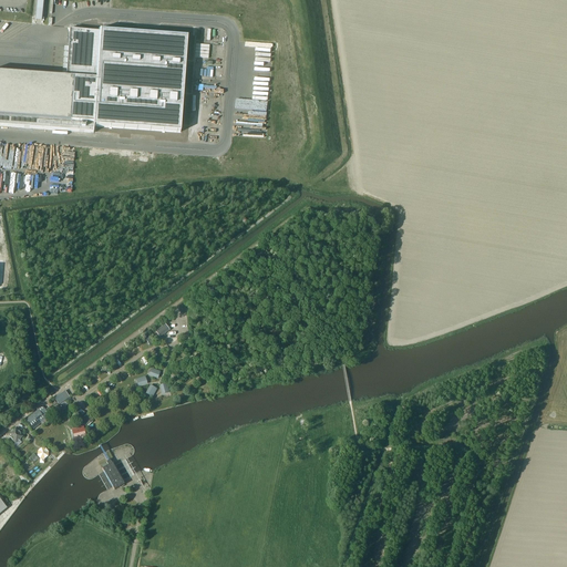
[(0,125),(93,133),(94,126),(181,133),(187,37),(100,31),(100,32),(70,30),(66,75),(0,70),(0,125)]
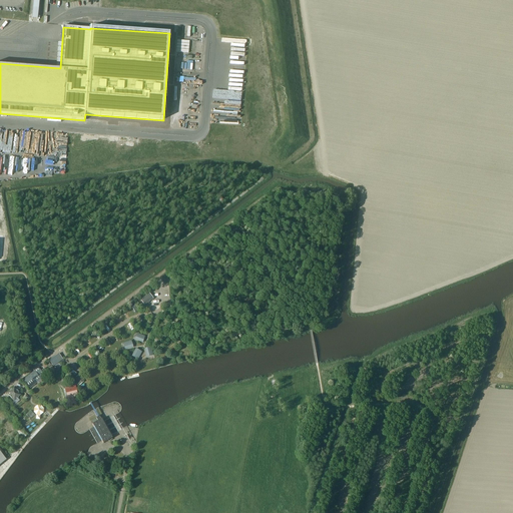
[(153,299),(149,294),(140,300),(144,306),(153,299)]
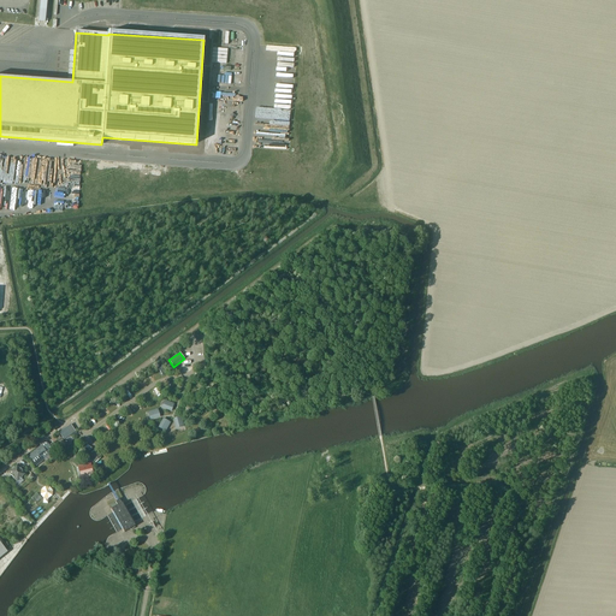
[(36,467),(45,460),(46,462),(48,460),(52,462),(59,456),(55,454),(59,450),(53,443),(49,445),(48,443),(43,448),(41,445),(28,457),(36,467)]
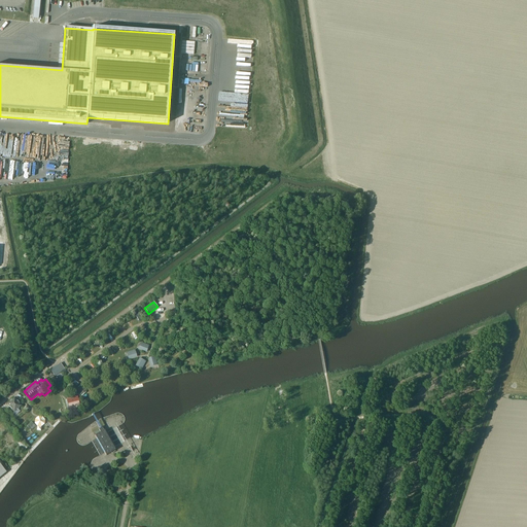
[(81,386),(76,389),(81,396),(86,392),(81,386)]
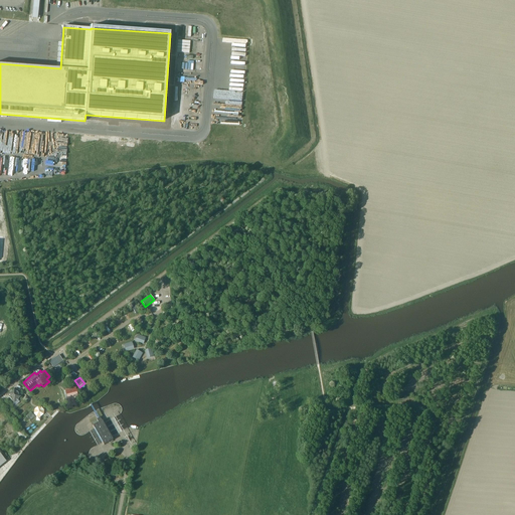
[(21,396),(19,393),(21,392),(19,389),(17,391),(15,388),(7,395),(13,403),(21,396)]
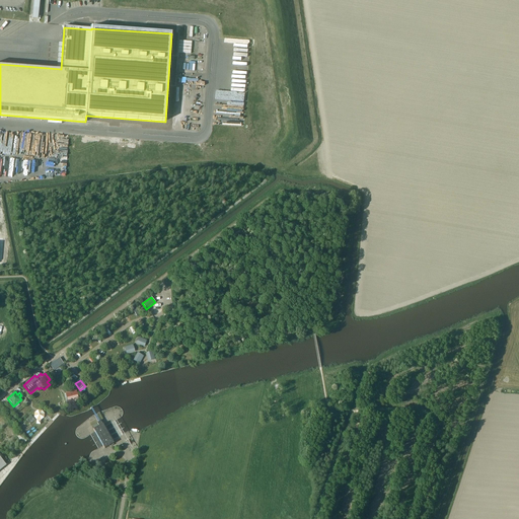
[(46,411),(38,410),(36,424),(42,424),(42,419),(45,419),(46,411)]
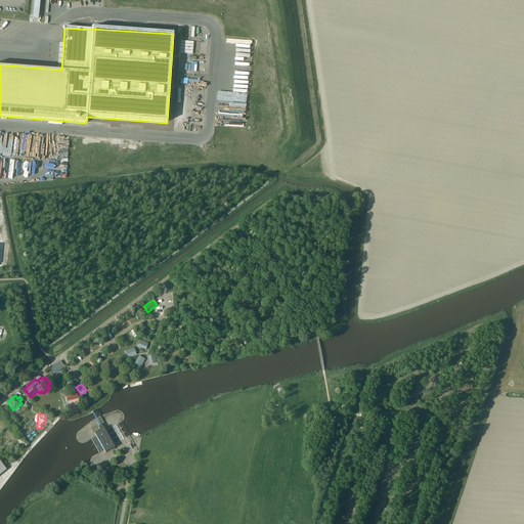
[(27,424),(31,428),(35,425),(31,420),(27,424)]
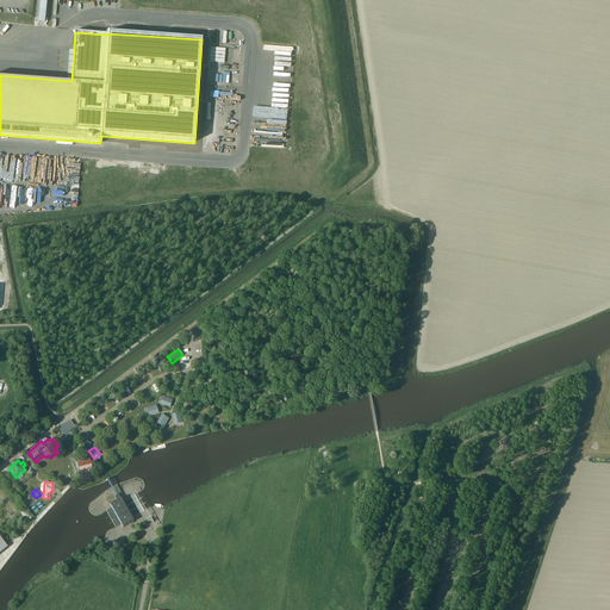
[(134,521),(134,520),(132,517),(123,502),(120,498),(118,495),(117,496),(116,496),(114,497),(117,500),(110,504),(123,528),(134,521)]
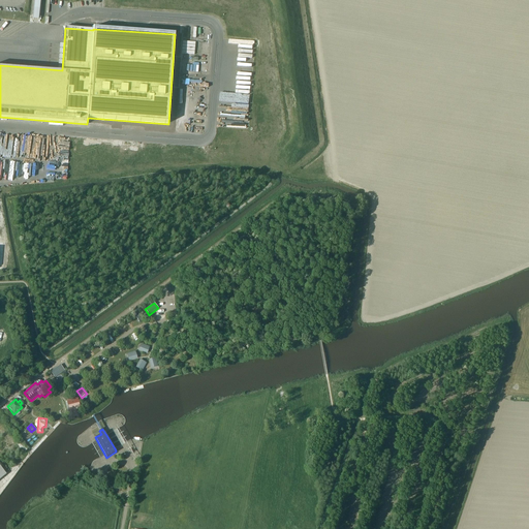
[(100,477),(93,473),(91,478),(98,481),(100,477)]
